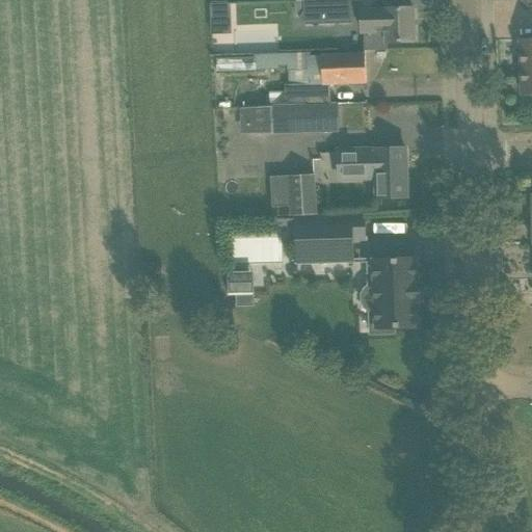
[(304,11),(300,18),(304,21),(304,25),(351,23),(351,19),(350,0),(327,0),(309,1),(303,1),(304,11)]
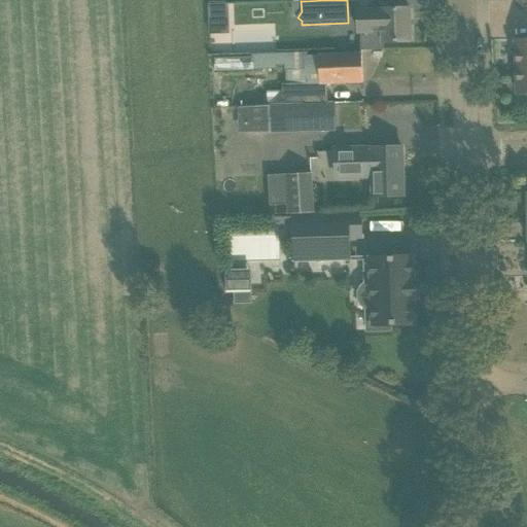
[(210,4),(210,19),(224,19),(224,4),(210,4)]
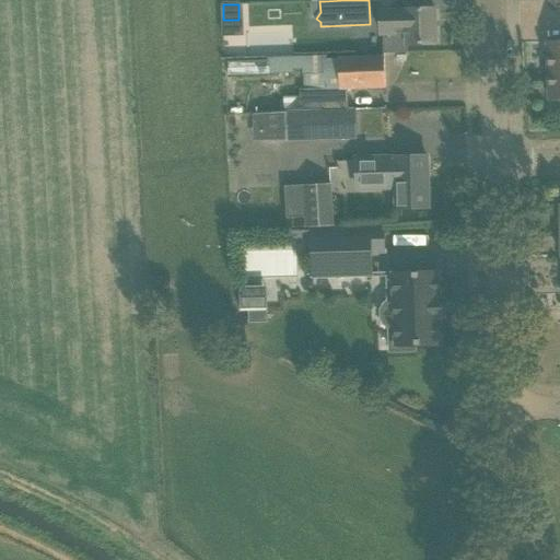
[(406,10),(382,10),(382,20),(382,24),(382,33),(383,55),(408,54),(408,45),(435,44),(434,9),(412,10),(406,10)]
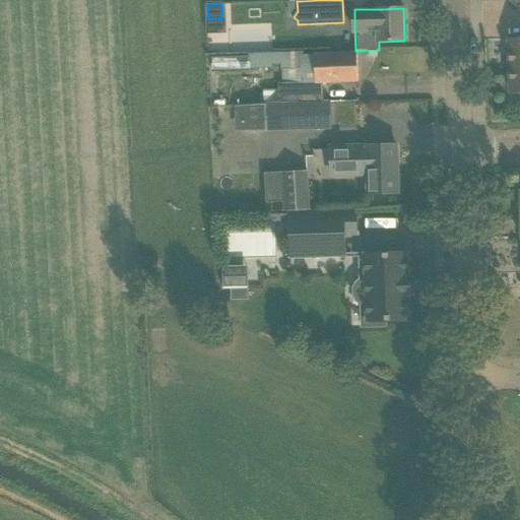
[(519,39),(509,39),(509,67),(519,66),(519,39)]
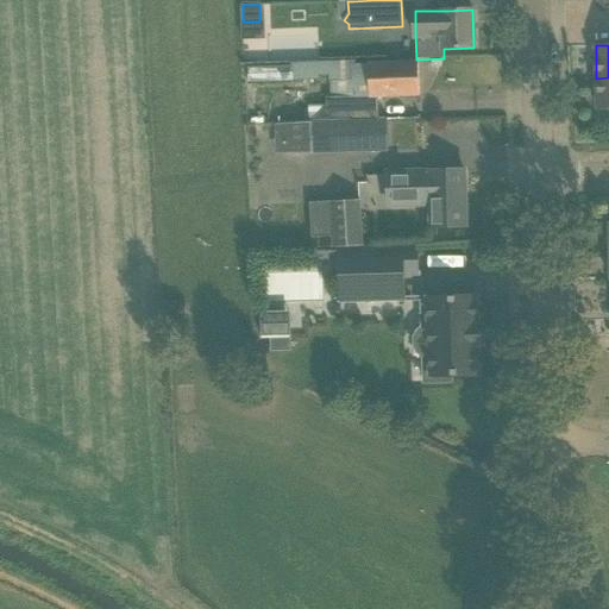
[(356,61),(290,63),(292,81),(319,80),(319,76),(331,75),(331,81),(331,96),(350,95),(351,121),(378,120),(377,96),(419,95),(418,62),(356,64),(356,61)]
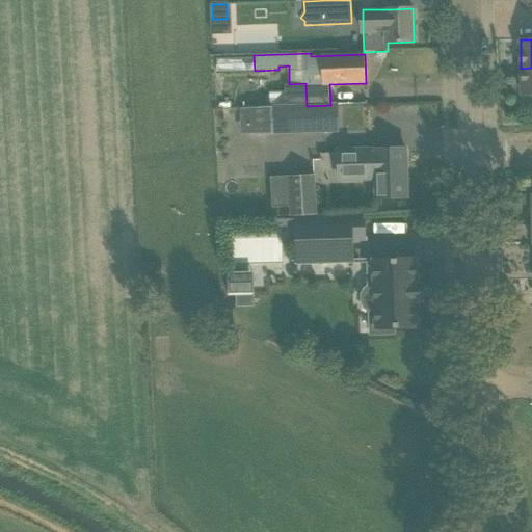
[(218,61),(219,72),(247,68),(245,57),(218,61)]
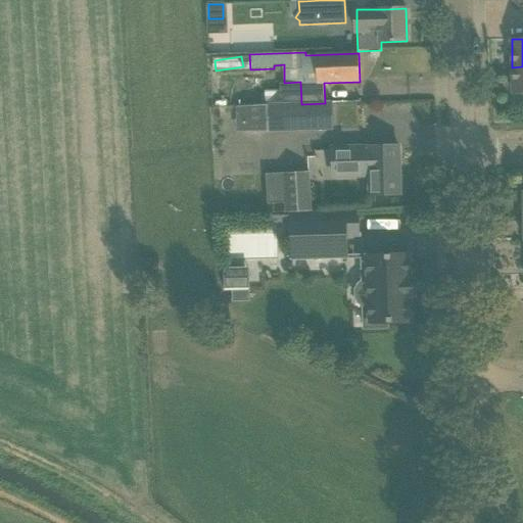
[(522,66),(512,67),(513,95),(522,94),(522,66)]
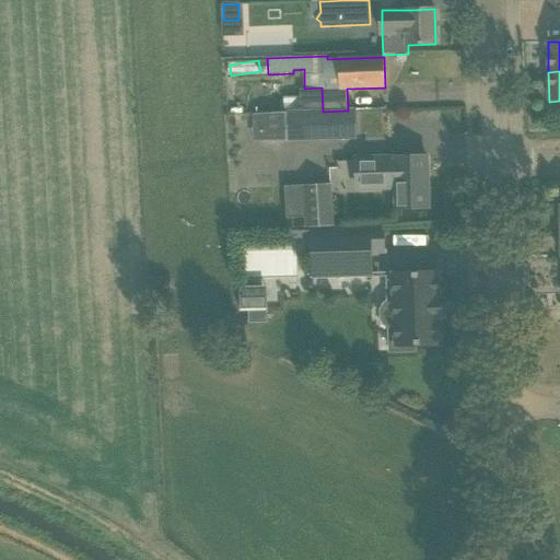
[(252,114),(253,141),(265,141),(286,140),(286,141),(357,138),(356,111),(348,111),(323,112),(265,114),(252,114)]
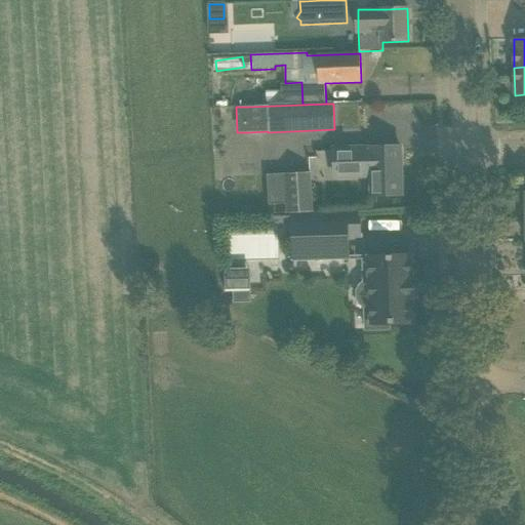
[(371,178),(371,197),(401,196),(399,147),(333,149),(334,168),(334,179),(371,178)]
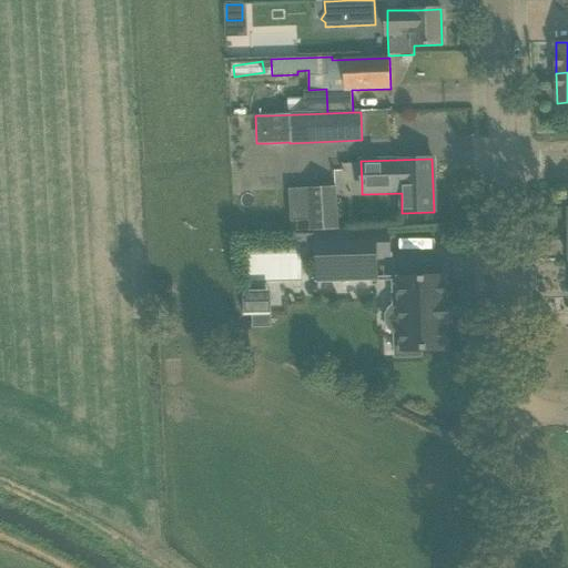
[(307,222),(308,231),(336,229),(335,220),(334,188),(292,190),(294,223),(307,222)]
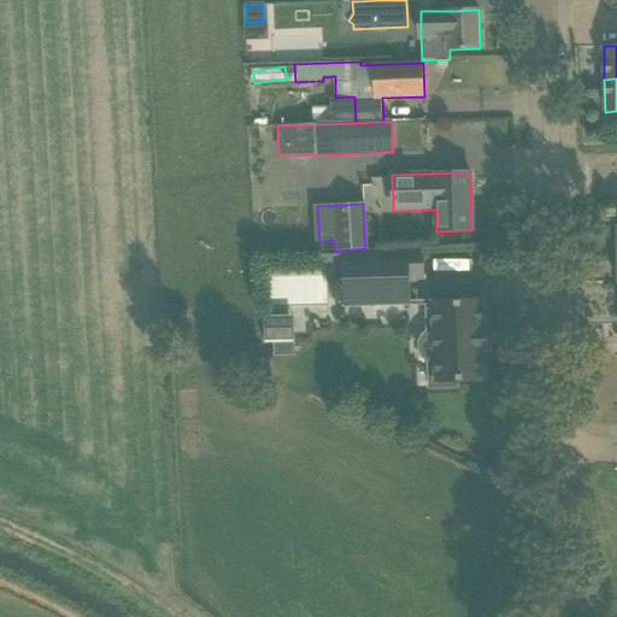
[(344,265),(345,299),(409,298),(409,276),(423,275),(422,248),(342,251),(342,254),(344,265)]
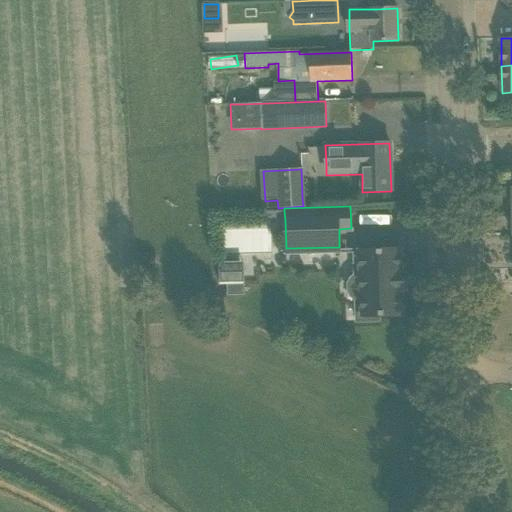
[(285,220),(284,211),(265,211),(266,220),(285,220)]
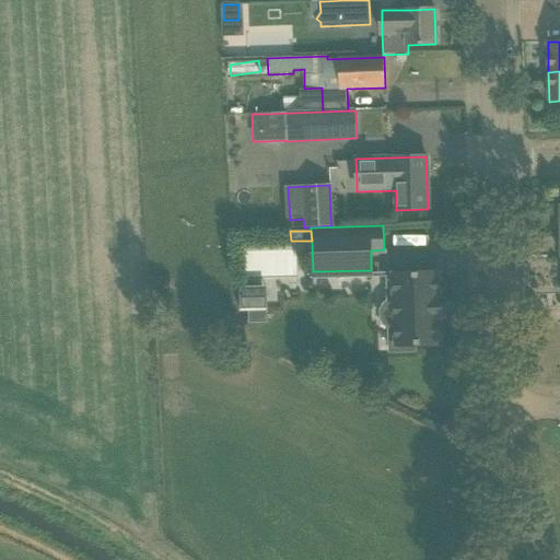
[(397,328),(389,328),(389,352),(415,351),(413,346),(441,345),(439,272),(395,273),(397,328)]
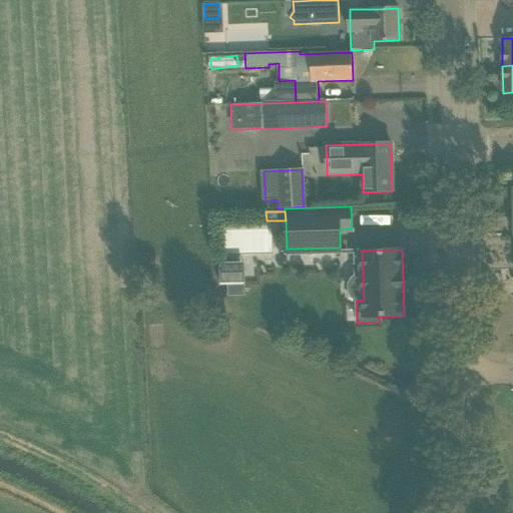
[(228,283),(227,295),(243,295),(245,263),(221,262),(220,283),(228,283)]
